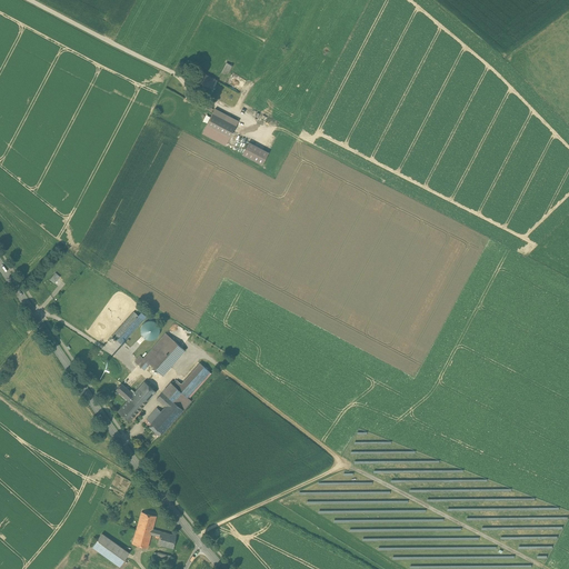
[(227,62),(221,72),(225,73),(229,72),(232,66),(227,62)]
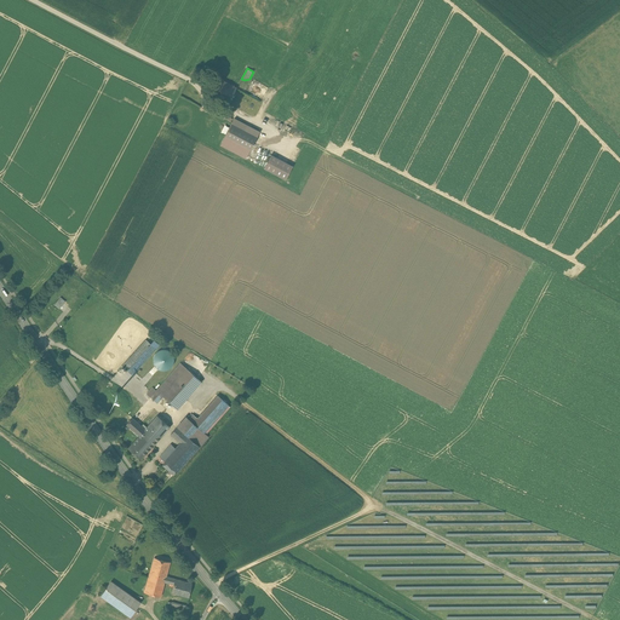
[(236,87),(219,79),(211,95),(228,104),(236,87)]
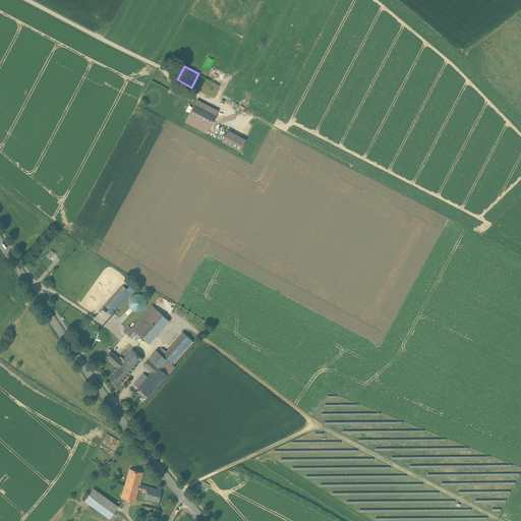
[(219,111),(197,100),(189,115),(211,126),(219,111)]
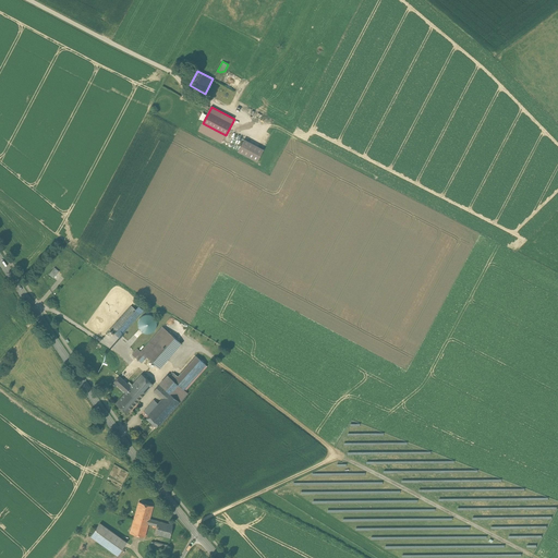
[(226,135),(203,123),(198,131),(221,143),(226,135)]
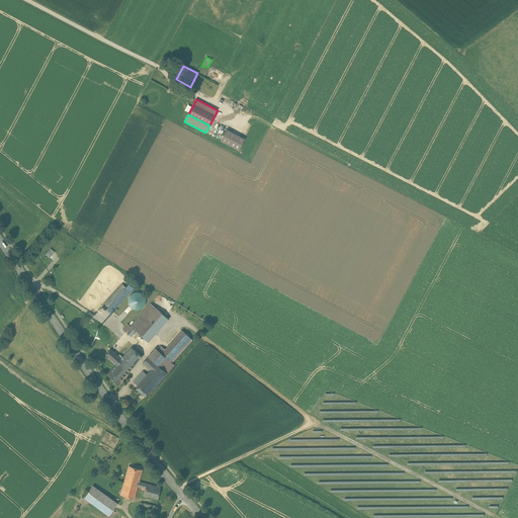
[(249,120),(242,133),(245,134),(252,122),(249,120)]
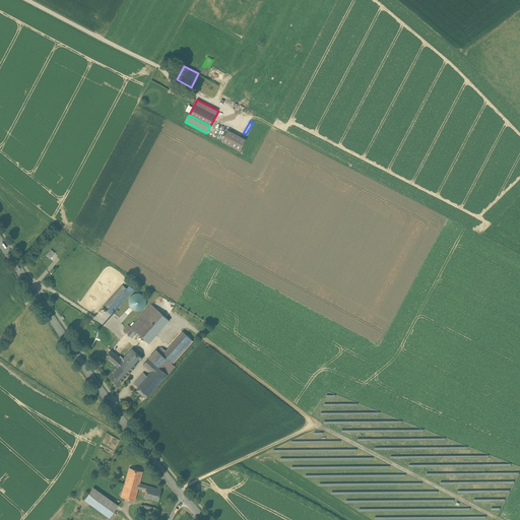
[(228,130),(221,141),(240,150),(246,139),(228,130)]
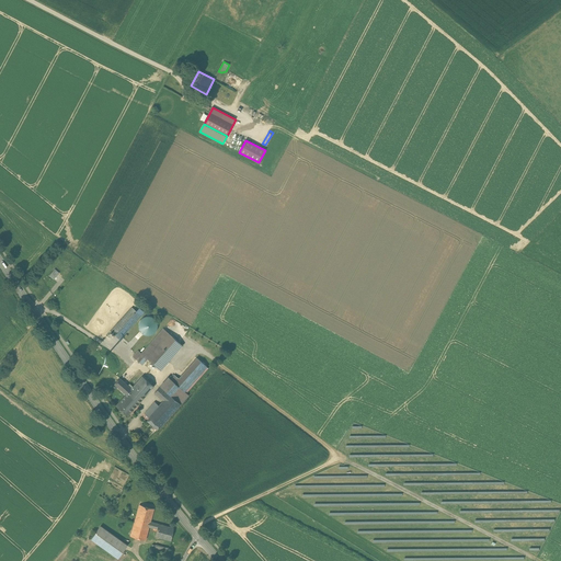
[(59,273),(55,268),(49,275),(54,279),(59,273)]
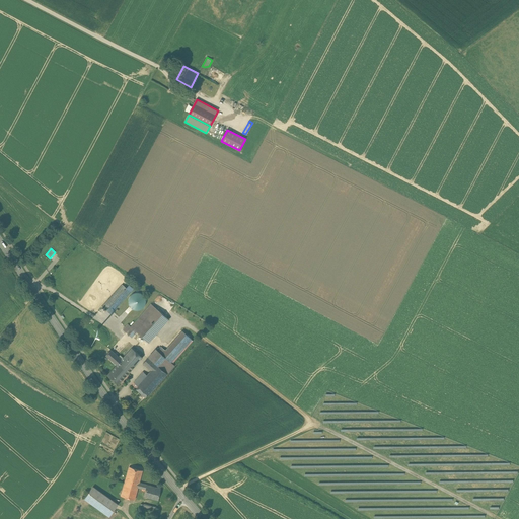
[(122,285),(102,306),(112,314),(131,292),(122,285)]
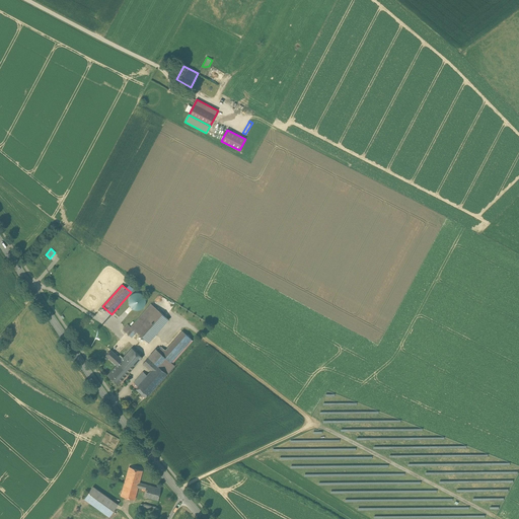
[(131,292),(112,314),(126,326),(128,324),(131,326),(151,304),(134,289),(131,292)]
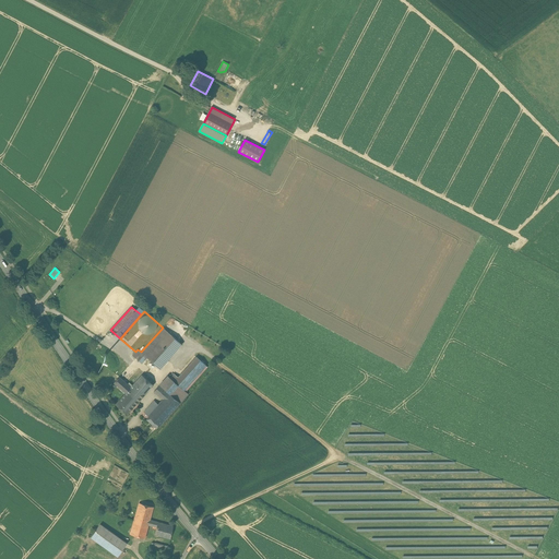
[(182,344),(163,328),(141,352),(144,355),(146,357),(161,369),(182,344)]
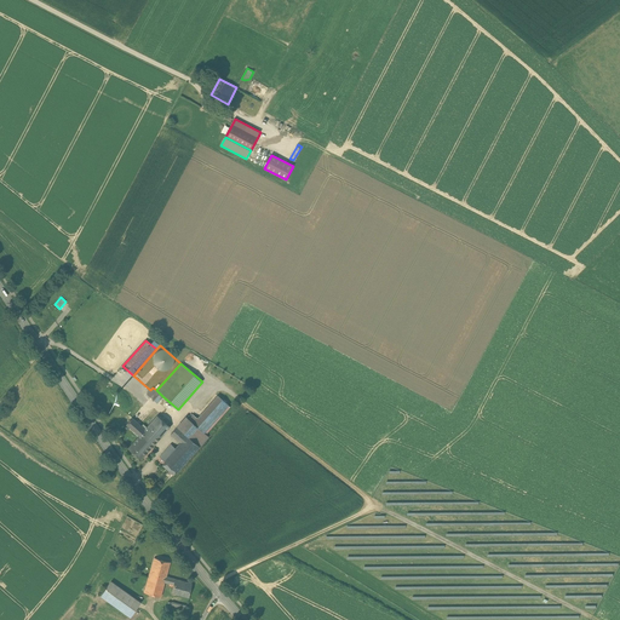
[(156,390),(150,397),(154,401),(160,394),(156,390)]
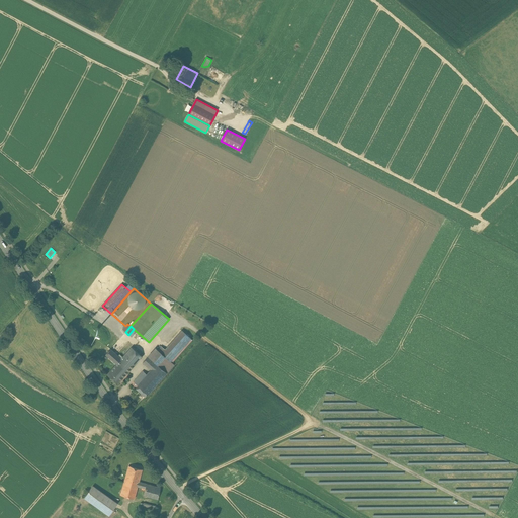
[(164,348),(160,352),(172,362),(192,340),(180,329),(164,348)]
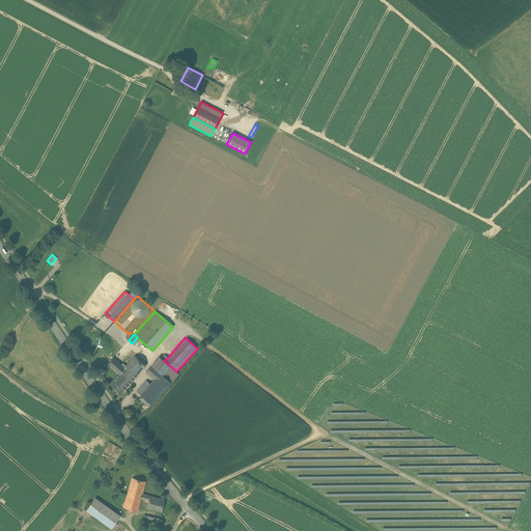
[(124,367),(121,371),(132,381),(145,365),(135,356),(124,367)]
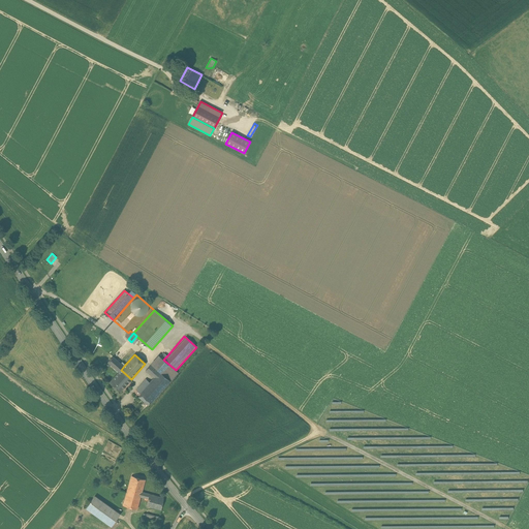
[(159,355),(155,360),(151,364),(159,371),(170,381),(178,373),(176,370),(163,360),(161,358),(159,355)]
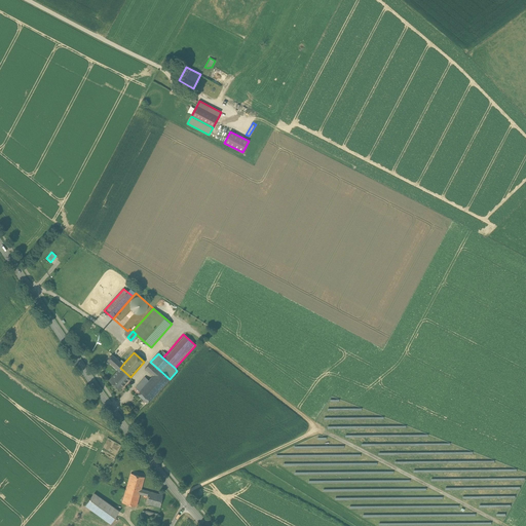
[(123,364),(112,354),(107,361),(118,370),(120,368),(123,364)]
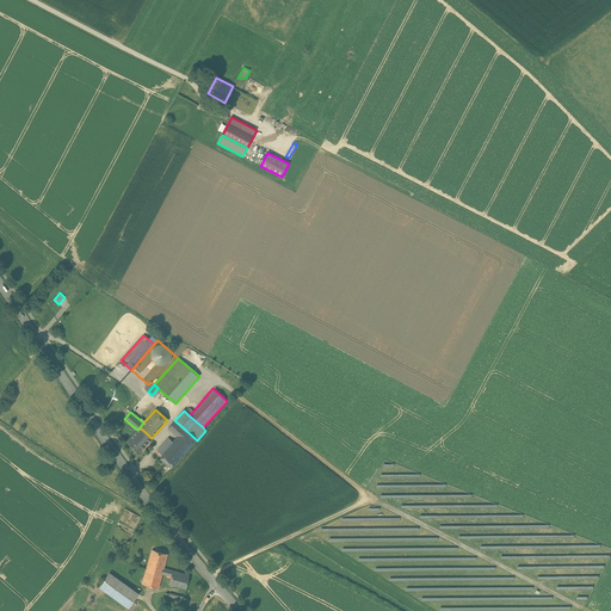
[(184,429),(174,420),(168,427),(173,432),(178,436),(184,429)]
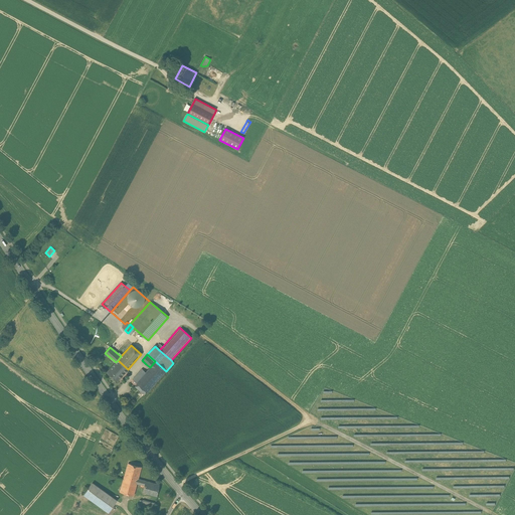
[(116,362),(107,372),(117,381),(128,369),(118,360),(116,362)]
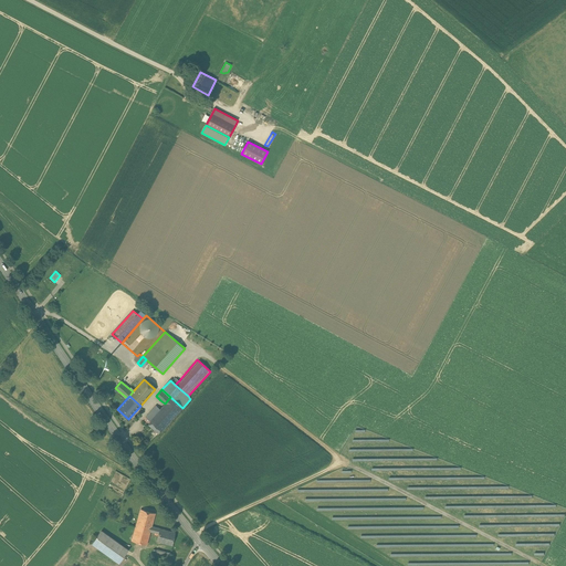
[(156,415),(150,420),(152,422),(157,427),(161,431),(182,408),(170,397),(165,404),(160,409),(156,415)]
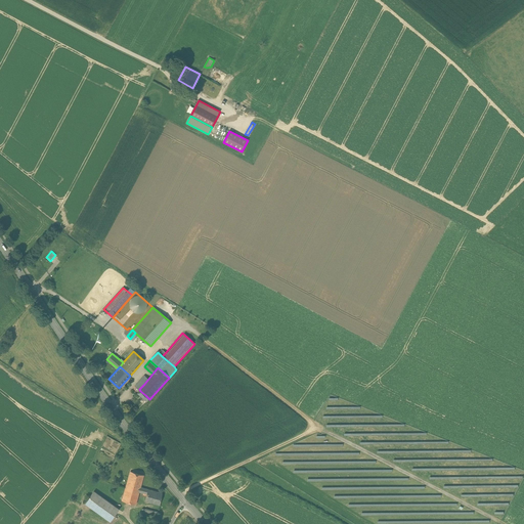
[(140,381),(135,386),(139,389),(144,384),(140,381)]
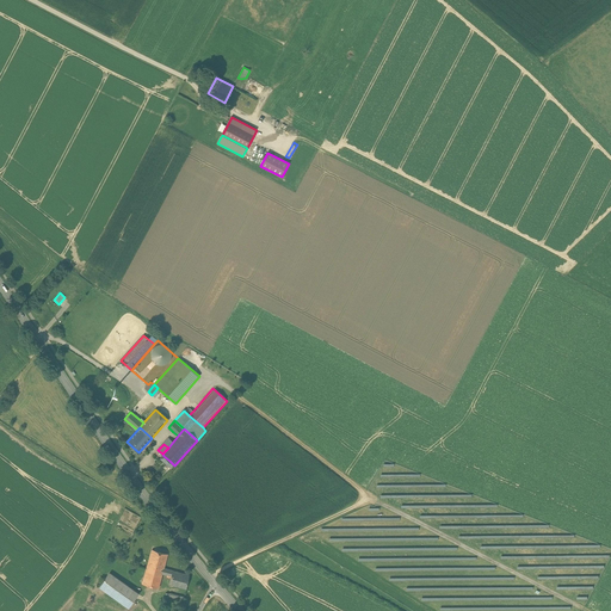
[(167,554),(152,549),(148,565),(164,568),(164,567),(167,554)]
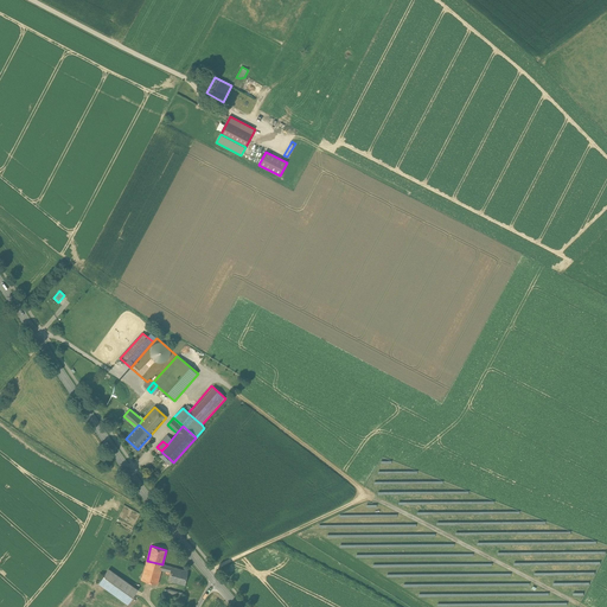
[(163,564),(147,561),(141,580),(158,583),(161,569),(163,564)]
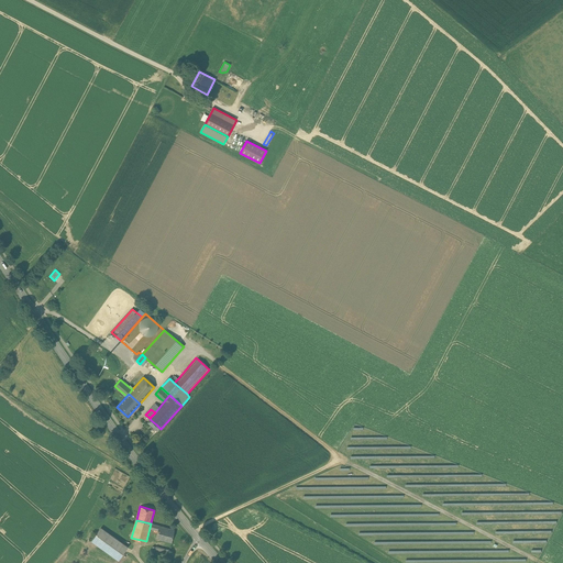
[(175,529),(151,522),(151,523),(150,528),(157,530),(173,534),(175,529)]
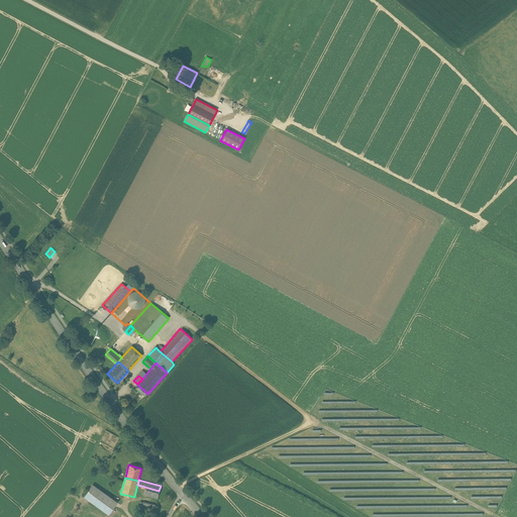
[(117,502),(93,485),(84,497),(109,515),(117,502)]
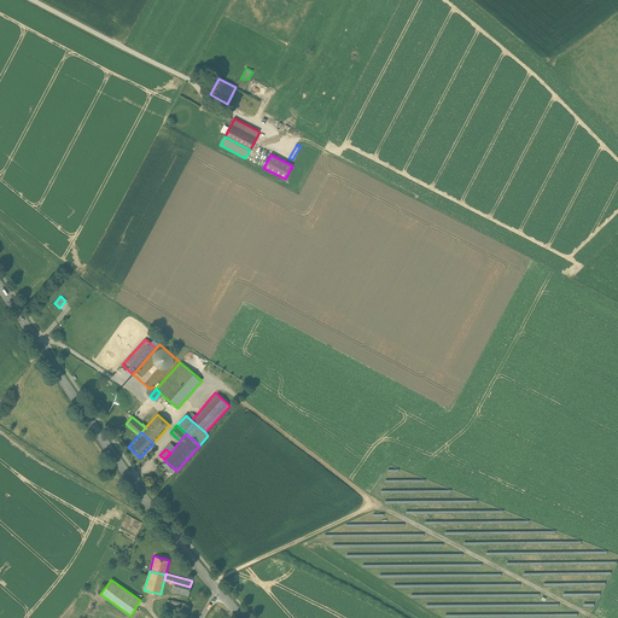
[(190,587),(173,582),(170,590),(188,595),(190,587)]
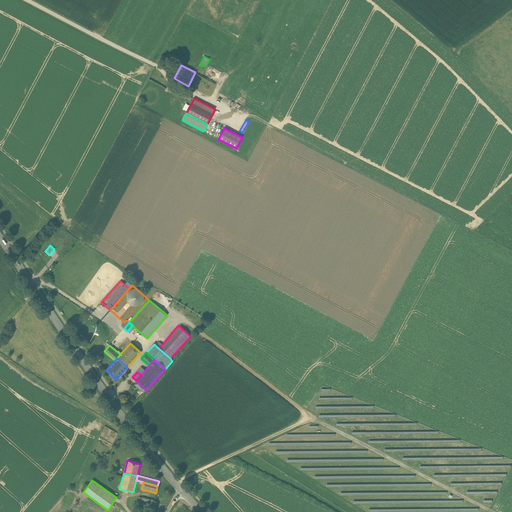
[(154,499),(142,497),(140,502),(153,505),(154,499)]
